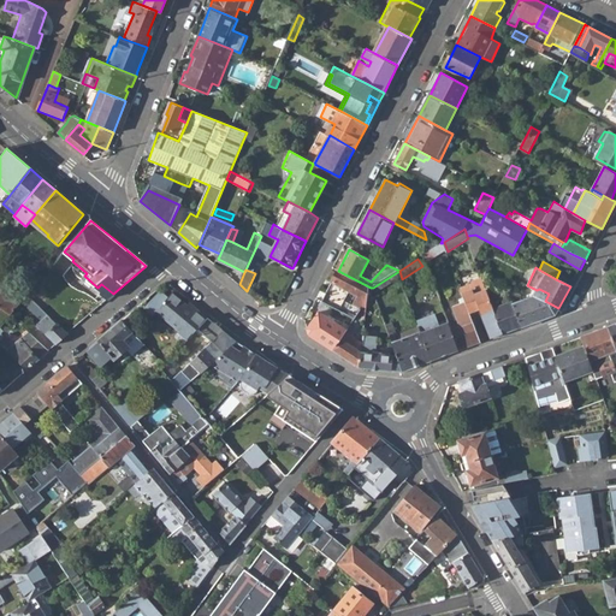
[(366,313),(371,288),(338,271),(323,301),(348,314),(354,318),(360,309),(366,313)]
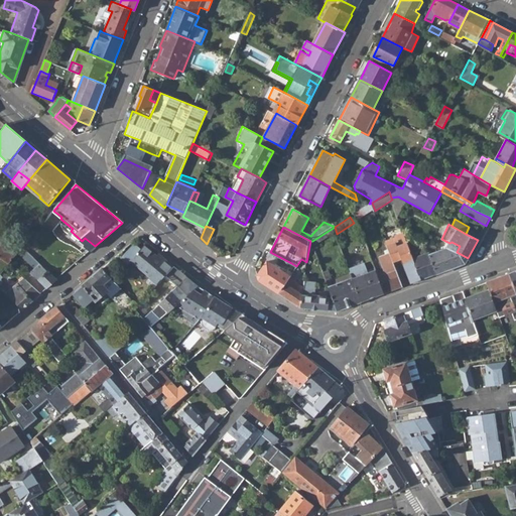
[(466,234),(478,240),(482,233),(469,227),(466,234)]
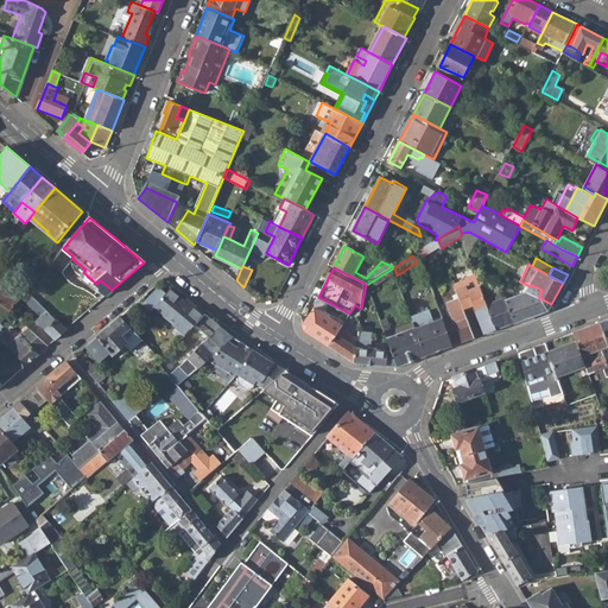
[(463,309),(474,305),(483,335),(495,329),(487,304),(476,274),(469,278),(466,282),(455,285),(460,299),(463,309)]
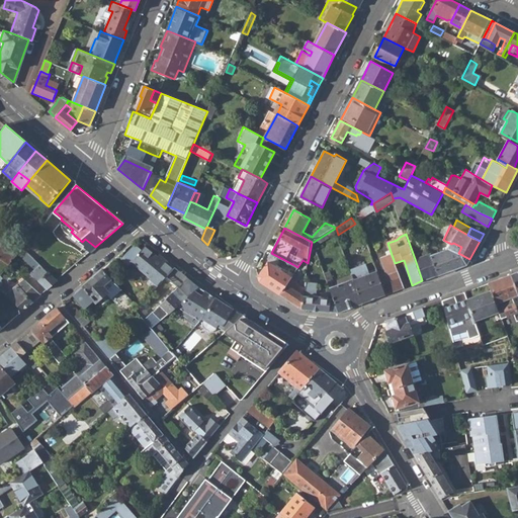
[(0,259),(9,265),(18,254),(0,242),(0,259)]
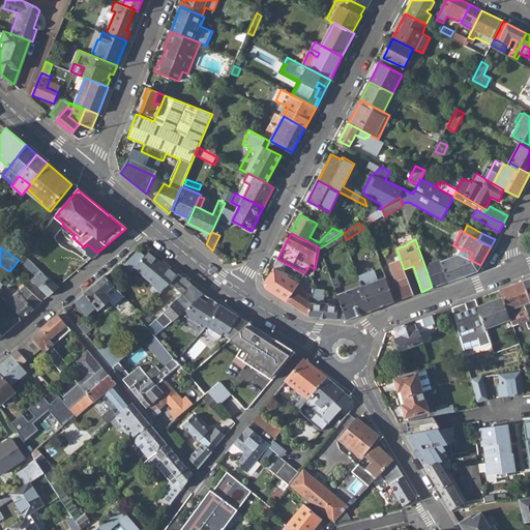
[(136,248),(120,262),(123,266),(137,251),(136,248)]
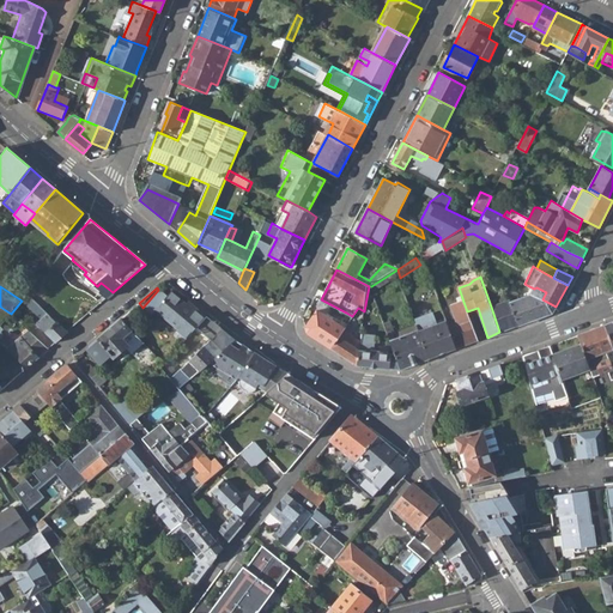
[(510,303),(519,326),(552,313),(556,307),(542,299),(546,292),(536,287),(534,289),(532,296),(510,303)]
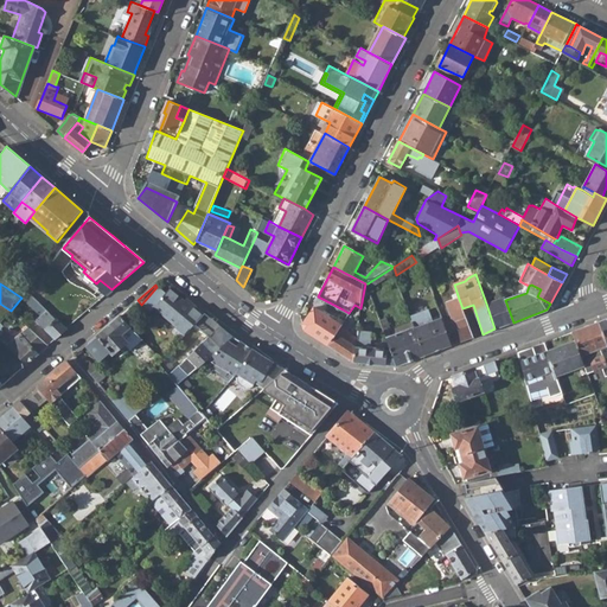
[(179,340),(184,336),(205,313),(187,299),(185,301),(170,288),(165,293),(157,287),(141,305),(151,313),(154,310),(176,327),(172,332),(179,340)]
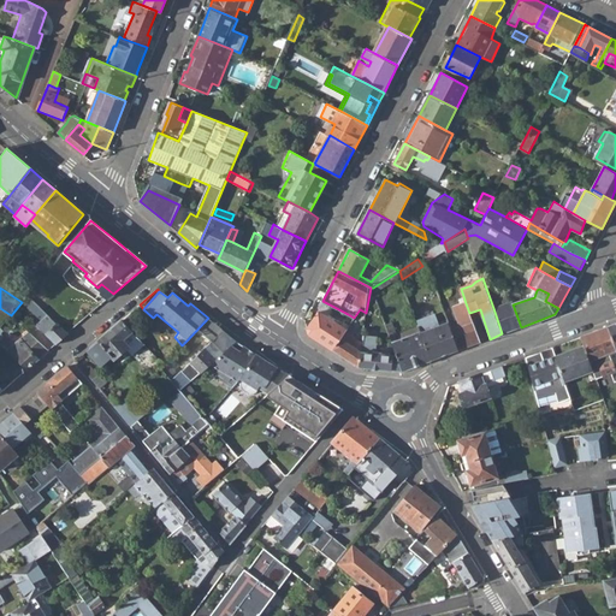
[(493,308),(502,333),(521,327),(513,304),(511,302),(493,308)]
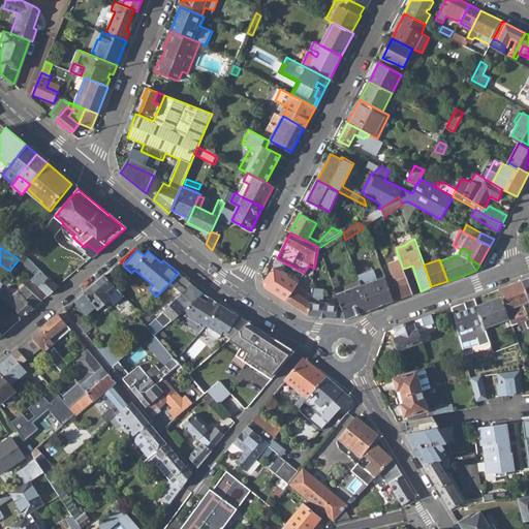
[(386,280),(394,301),(412,294),(403,269),(400,260),(390,265),(394,278),(386,280)]
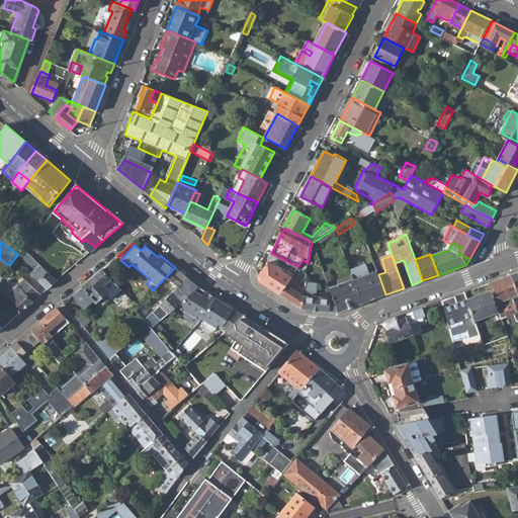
[(260,282),(280,294),(289,280),(291,277),(268,262),(258,275),(260,282)]
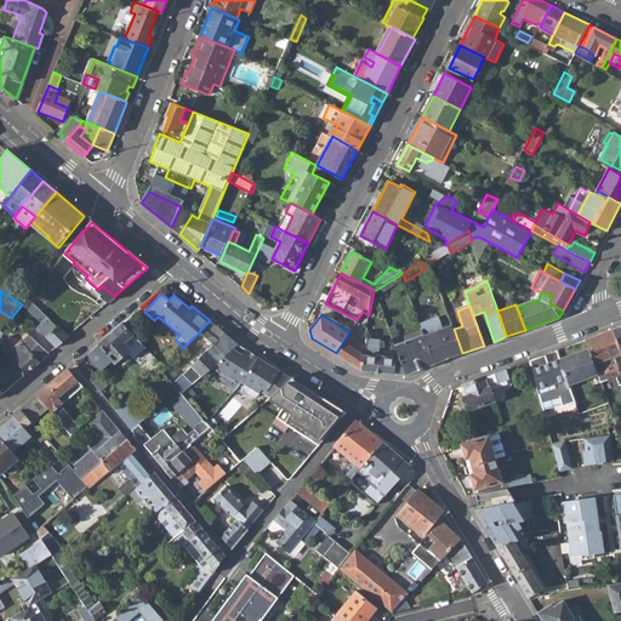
[(69,337),(47,317),(36,329),(57,347),(69,337)]
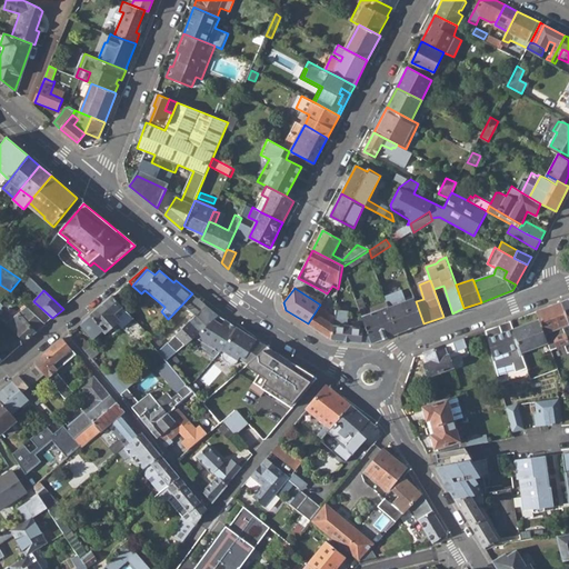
[(392,316),(398,333),(419,326),(423,323),(416,301),(415,297),(406,301),(401,290),(385,297),(387,302),(389,307),(392,316)]
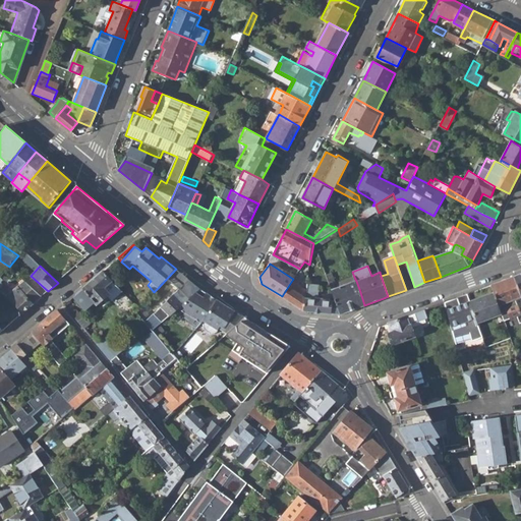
[(76,293),(87,306),(95,300),(97,303),(106,295),(111,300),(122,291),(103,270),(76,293)]
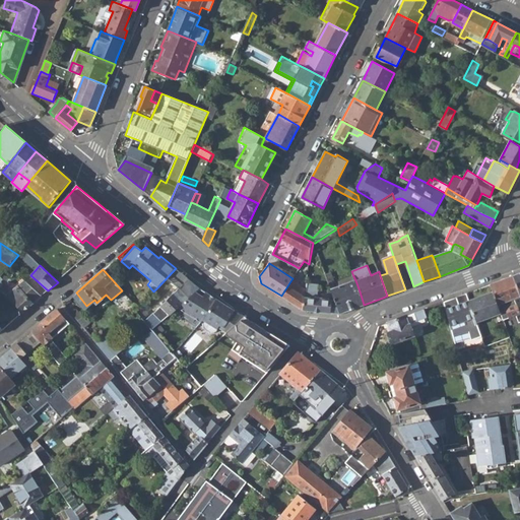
[(326,273),(328,281),(333,281),(334,280),(331,272),(326,273)]
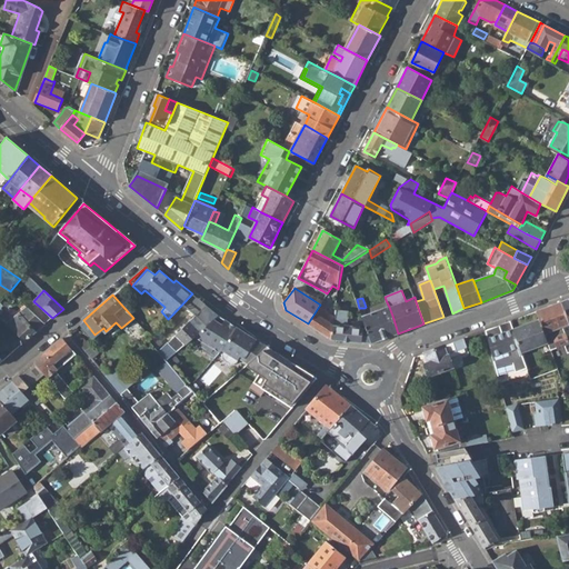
[(565,345),(568,353),(568,352),(568,335),(567,336),(563,327),(568,325),(568,319),(562,301),(536,311),(539,320),(545,333),(548,343),(550,350),(565,345)]
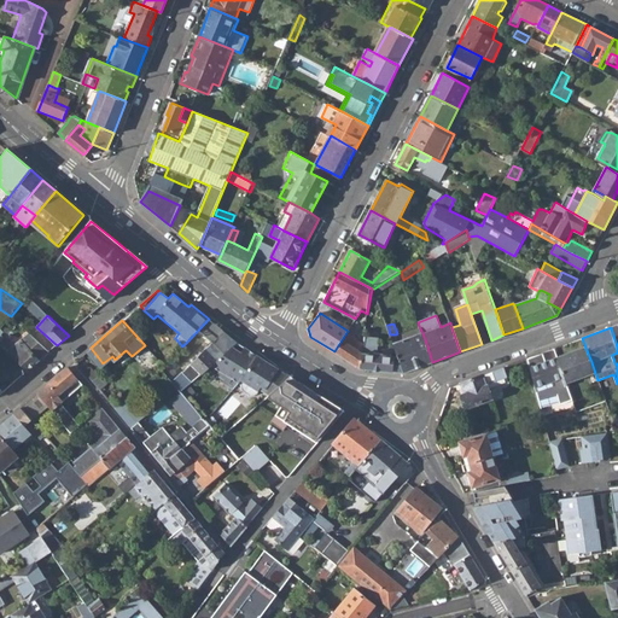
[(403,334),(404,339),(423,333),(420,328),(403,334)]
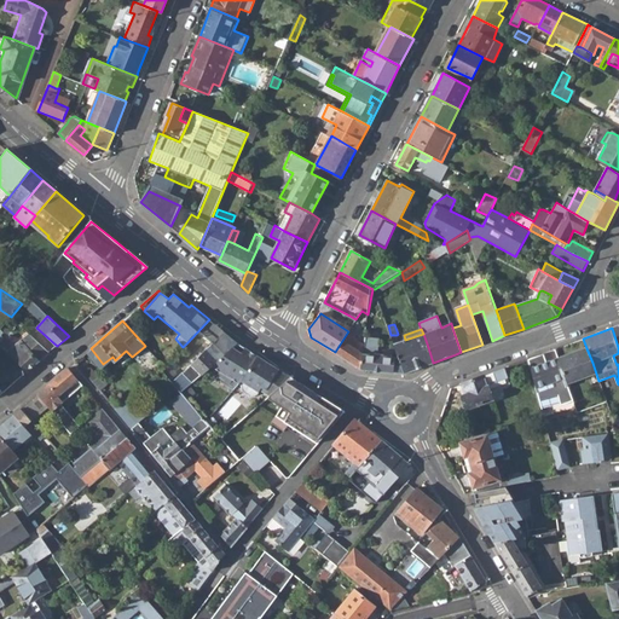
[(17,363),(27,371),(48,353),(28,334),(13,347),(9,343),(4,348),(17,363)]
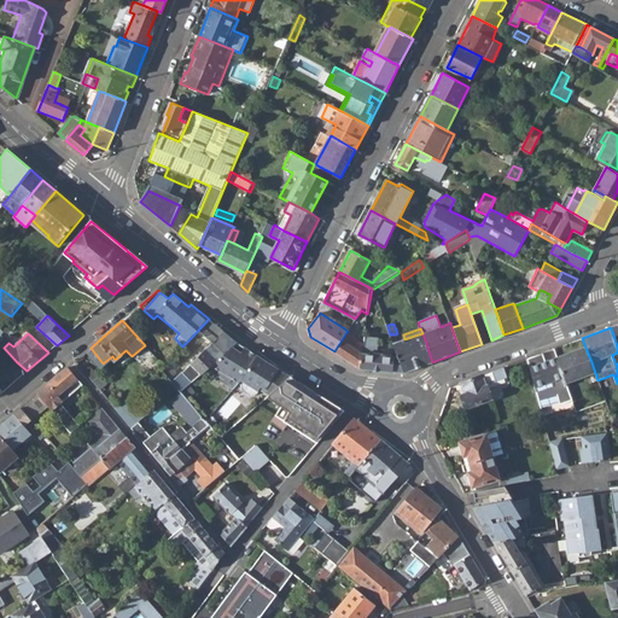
[(398,340),(396,334),(390,334),(398,357),(404,372),(432,362),(426,343),(423,333),(404,339),(398,340)]
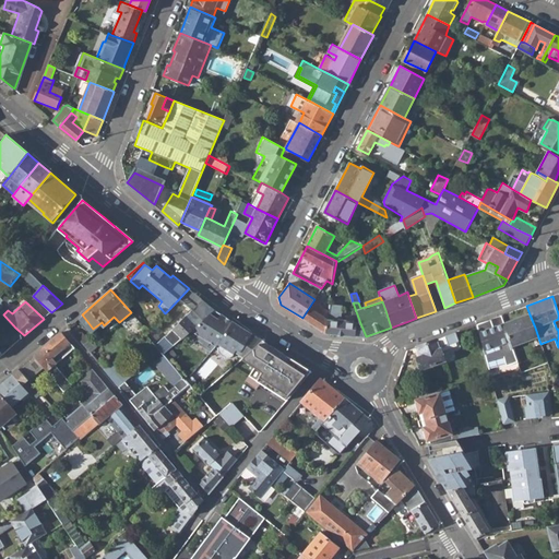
[(146,334),(164,355),(187,334),(214,310),(205,302),(195,311),(193,310),(163,341),(152,329),(146,334)]
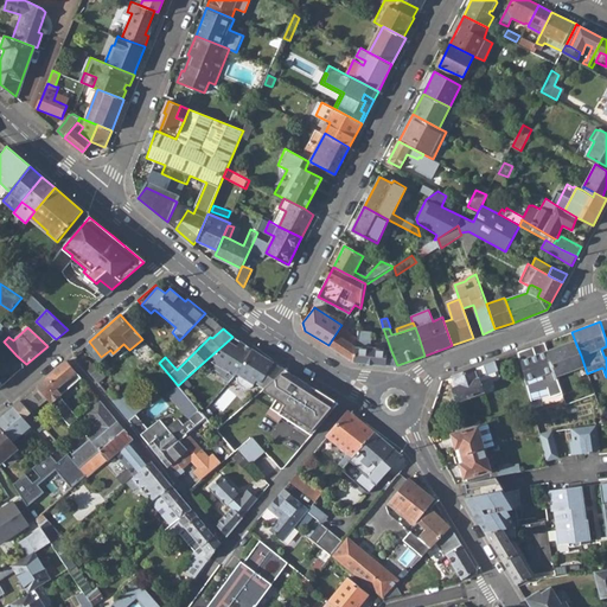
[(328,345),(353,362),(356,347),(356,339),(339,328),(328,345)]
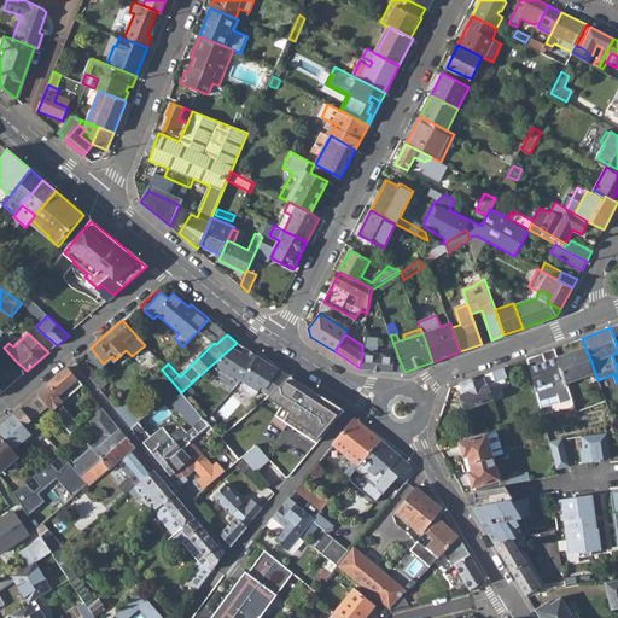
[(238,382),(256,355),(237,343),(207,369),(223,380),(222,382),(233,389),(238,382)]
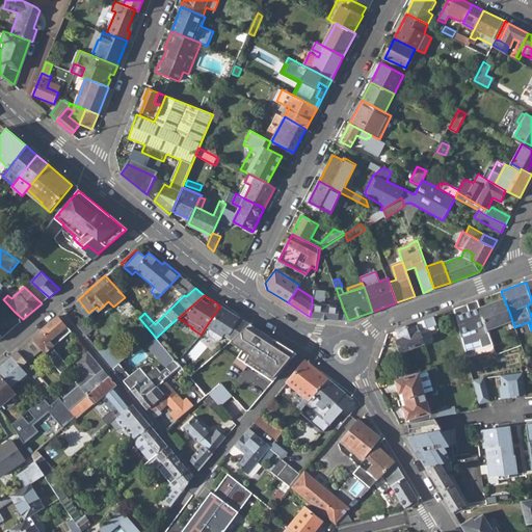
[(509,312),(504,299),(480,308),(488,329),(512,321),(509,312)]
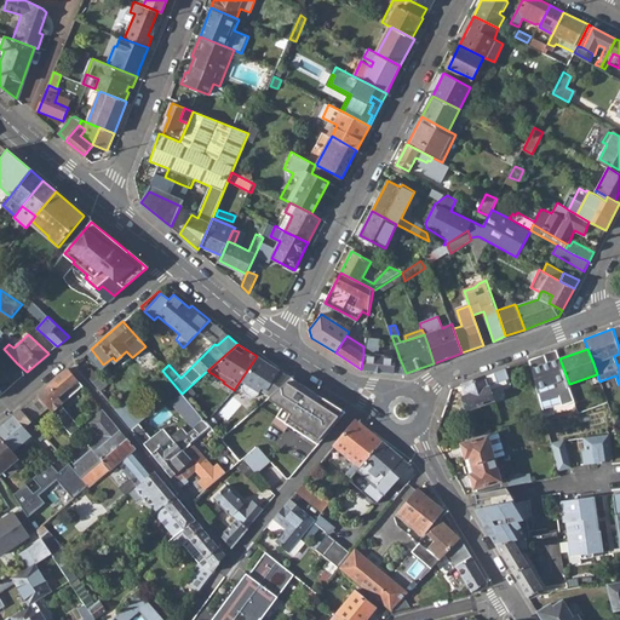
[(361,369),(406,373),(400,359),(384,357),(384,355),(363,355),(361,369)]
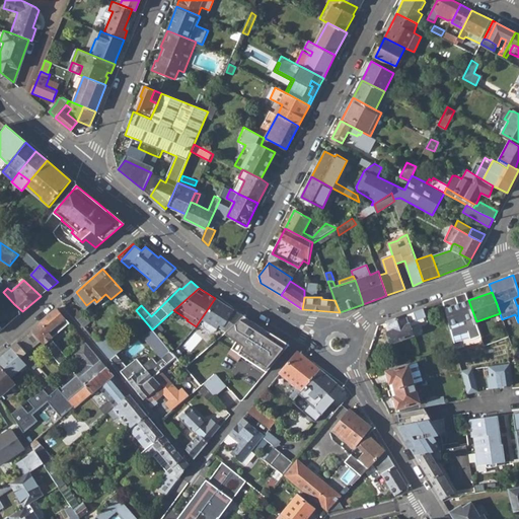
[(476,321),(468,300),(459,304),(456,297),(443,302),(454,343),(470,338),(470,340),(482,336),(476,321)]
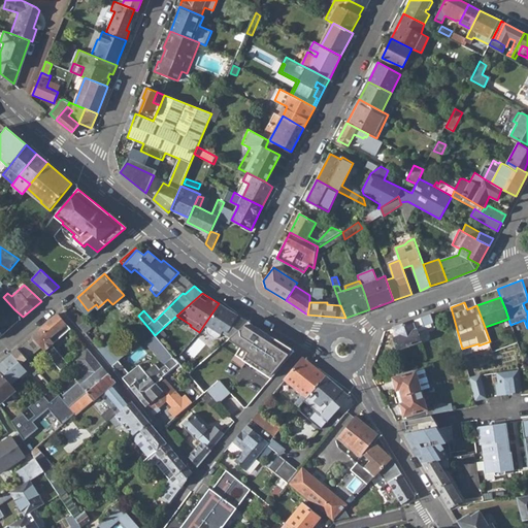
[(221,331),(230,337),(233,335),(249,322),(242,318),(219,303),(203,326),(205,328),(206,333),(211,336),(219,334),(221,331)]
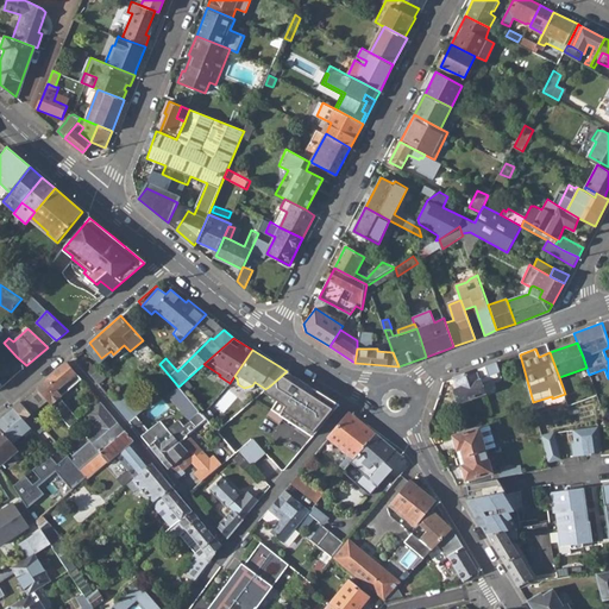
[(48,401),(69,427),(77,420),(79,419),(61,397),(82,378),(67,362),(37,388),(48,401)]
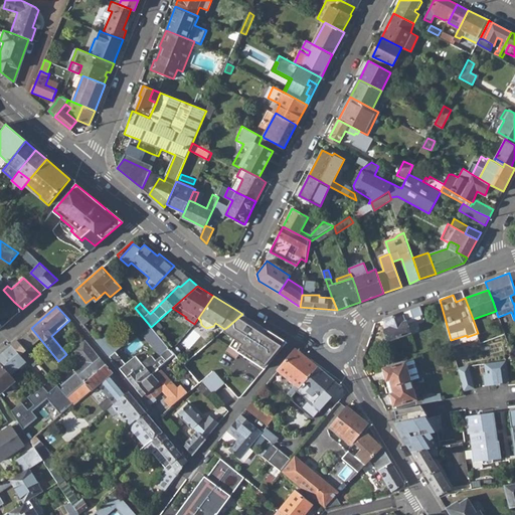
[(389,340),(410,332),(408,325),(425,319),(420,306),(384,319),(388,328),(384,329),(389,340)]
